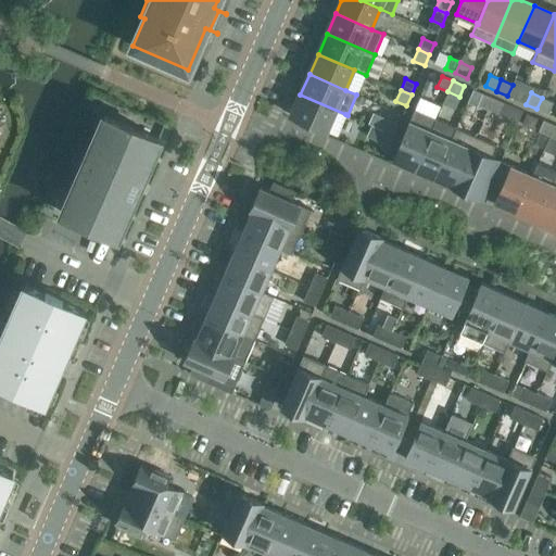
[(482,93),(477,104),(489,110),(493,98),(482,93)]
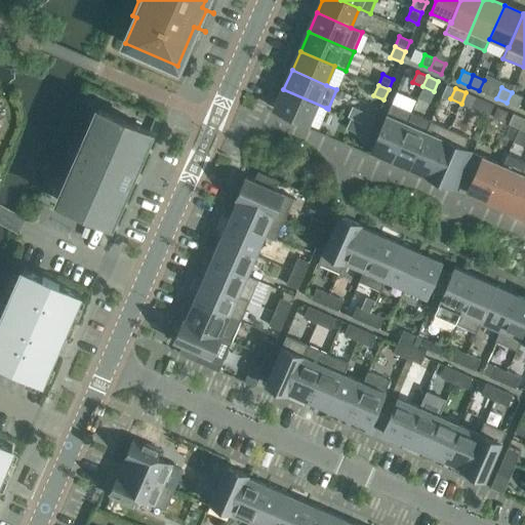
[(275,110),(318,128),(326,108),(283,89),(275,110)]
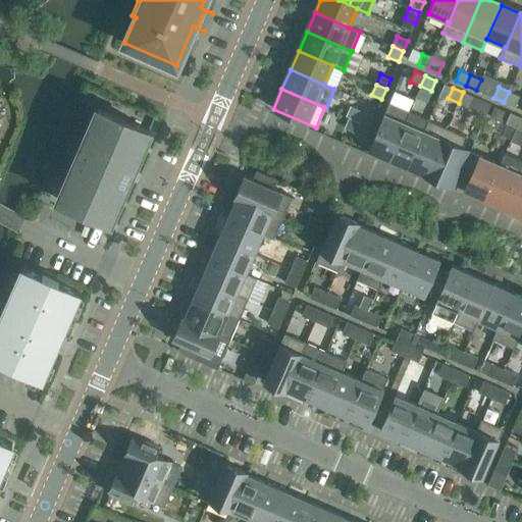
[(469,107),(473,97),(463,92),(459,103),(469,107)]
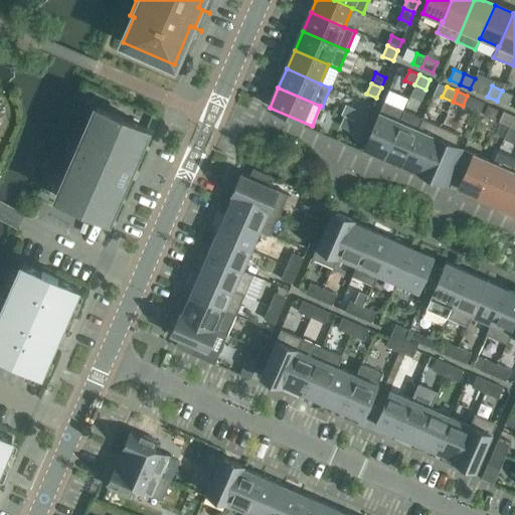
[(508,106),(512,95),(502,91),(497,101),(508,106)]
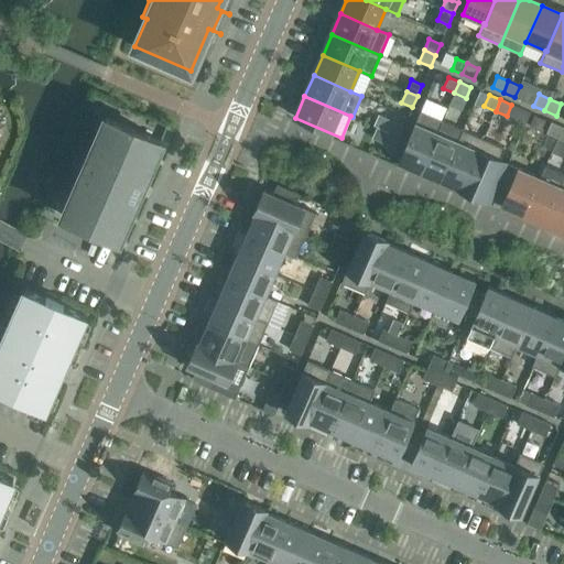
[(421,111),(400,159),(421,169),(443,120),(421,111)]
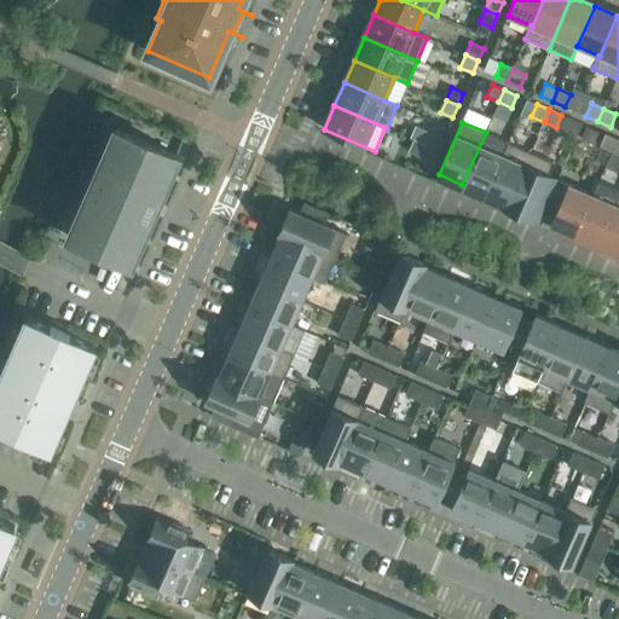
[(586,126),(580,139),(594,145),(600,132),(586,126)]
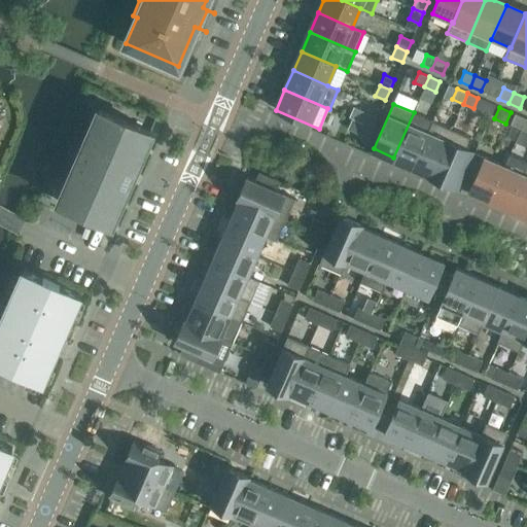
[(99,108),(59,202),(110,224),(150,131),(99,108)]
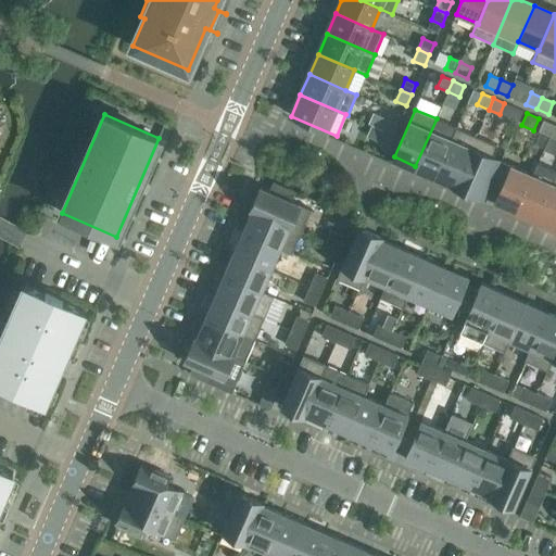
[(437,118),(415,166),(436,175),(456,128),(437,118)]
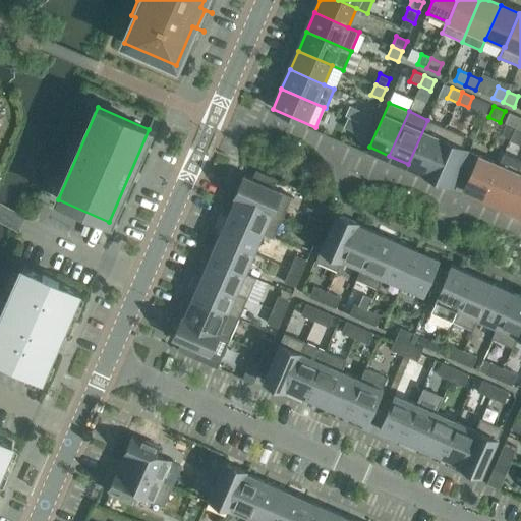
[(373,116),(363,112),(358,122),(369,127),(373,116)]
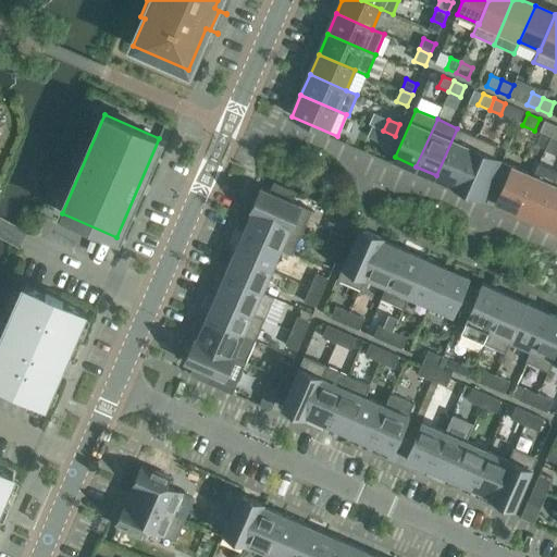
[(544,120),(540,132),(551,136),(555,125),(544,120)]
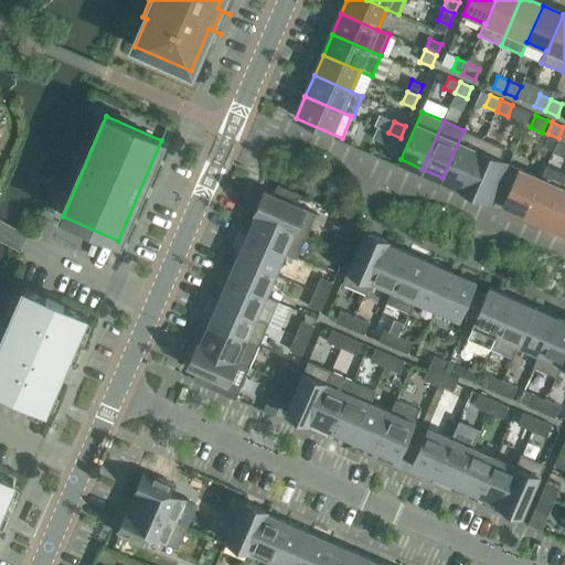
[(464,130),(443,178),(464,187),(484,139),(464,130)]
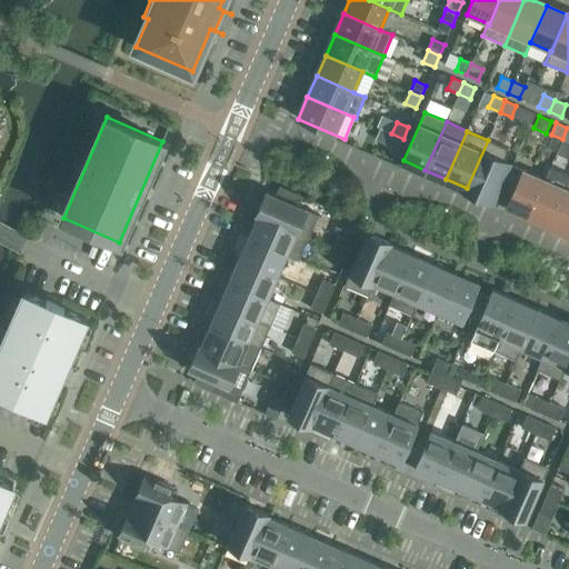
[(387,145),(398,150),(403,139),(391,133),(387,145)]
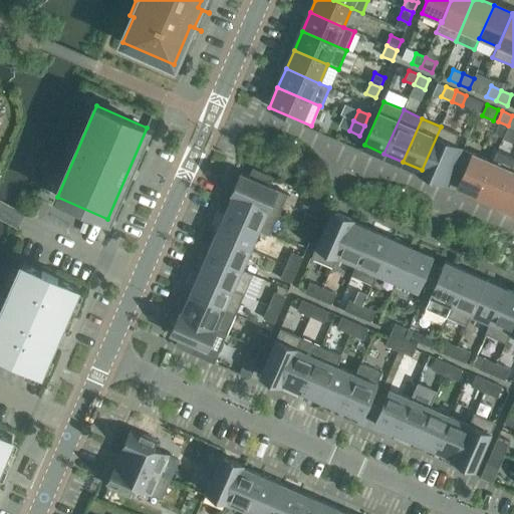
[(442,179),(443,176),(451,179),(454,172),(453,171),(463,149),(456,146),(460,135),(441,126),(422,170),(442,179)]
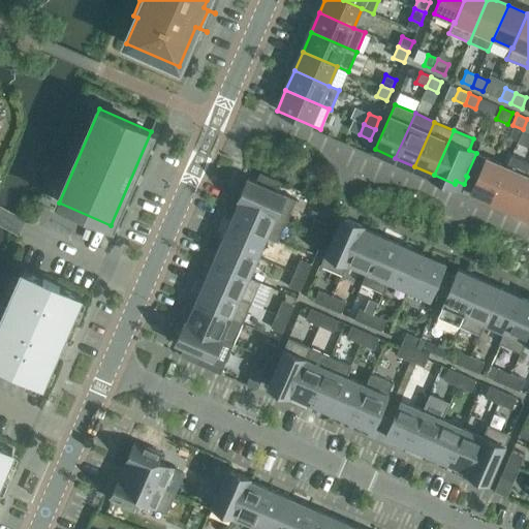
[(466,176),(467,177),(476,181),(471,191),(492,200),(506,166),(476,153),(466,176)]
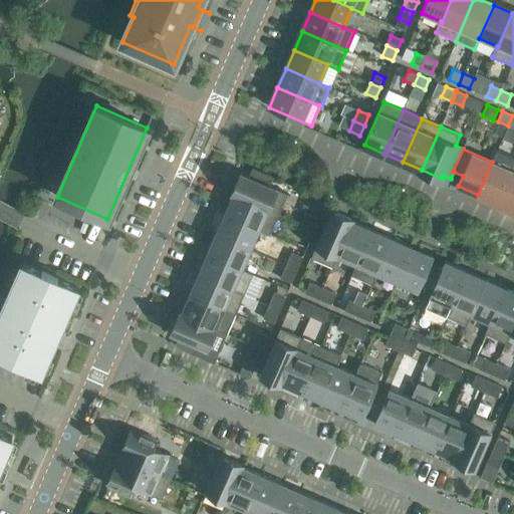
[(513,158),(497,151),(492,162),(478,195),(497,203),(513,163),(513,158)]
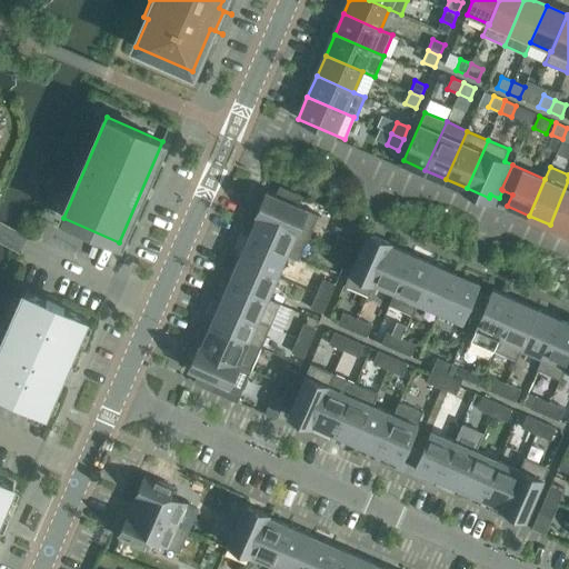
[(568,180),(550,225),(568,232),(568,180)]
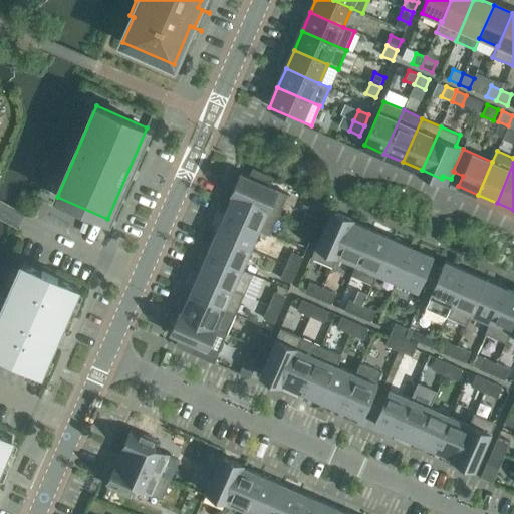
[(231,195),(232,196),(233,195),(279,215),(288,194),(268,185),(271,177),(253,169),(249,177),(240,173),(231,195)]
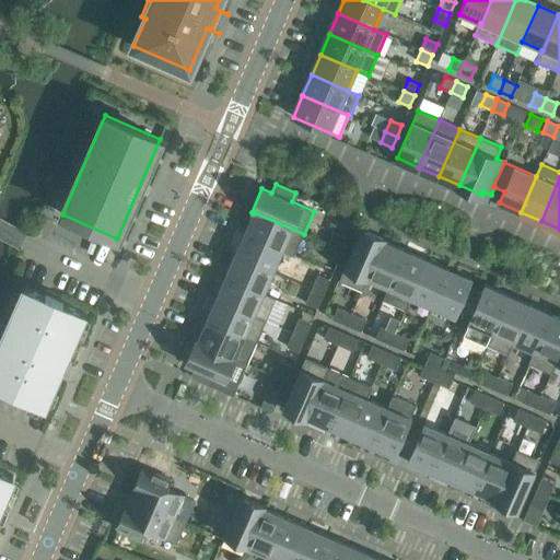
[(282,252),(294,256),(304,234),(254,212),(253,213),(244,234),(282,251),(282,252)]
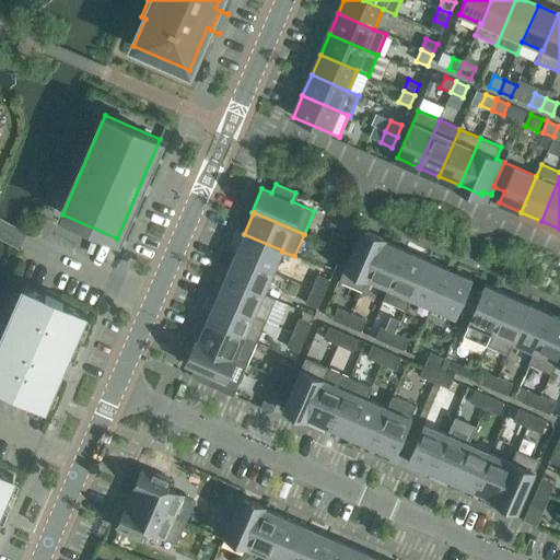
[(362,291),(368,279),(366,279),(383,241),(384,241),(385,240),(361,229),(339,281),(362,291)]
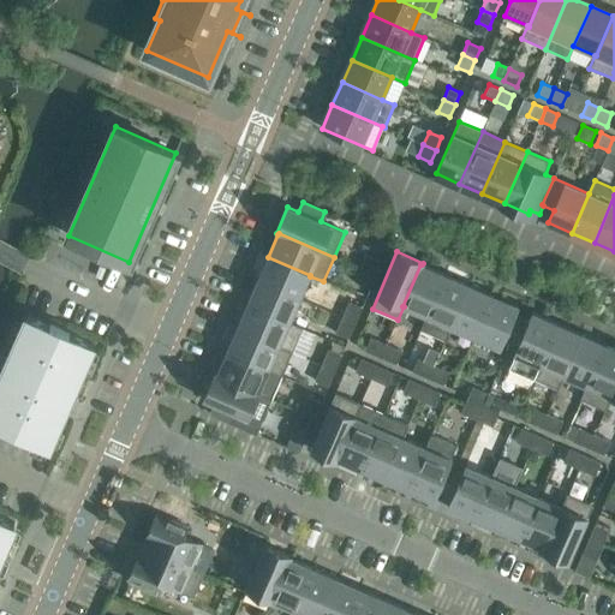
[(382,262),(365,256),(360,269),(376,276),(382,262)]
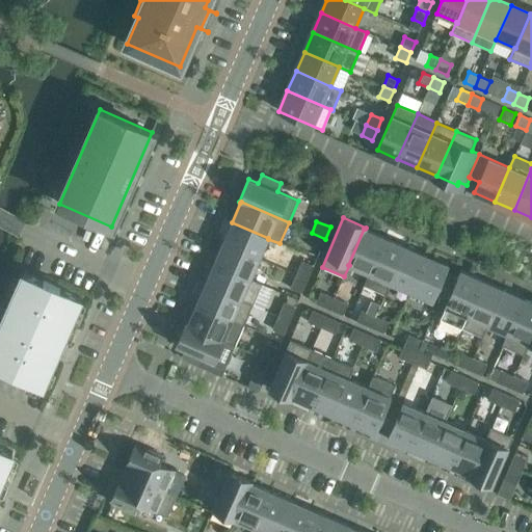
[(223,242),(259,259),(268,239),(268,238),(232,222),(223,242)]
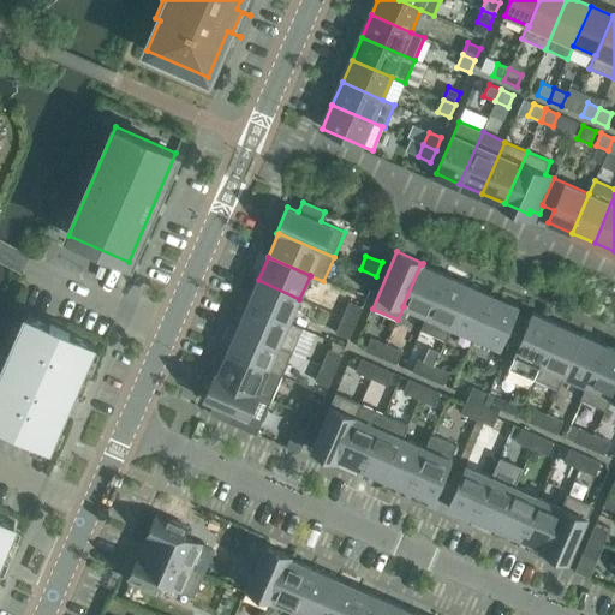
[(402,306),(404,306),(427,317),(445,275),(422,264),(421,264),(402,306)]
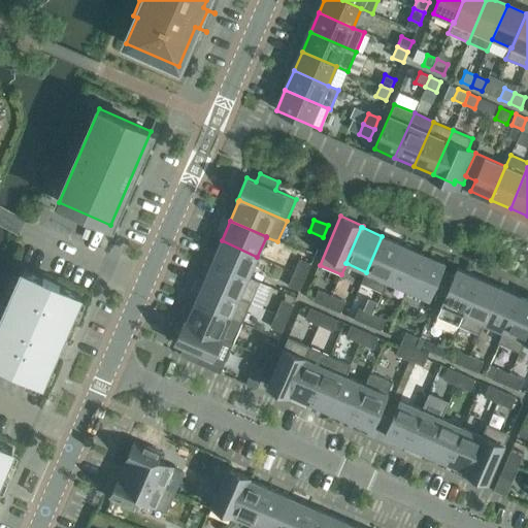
[(304,242),(318,249),(323,237),(309,231),(304,242)]
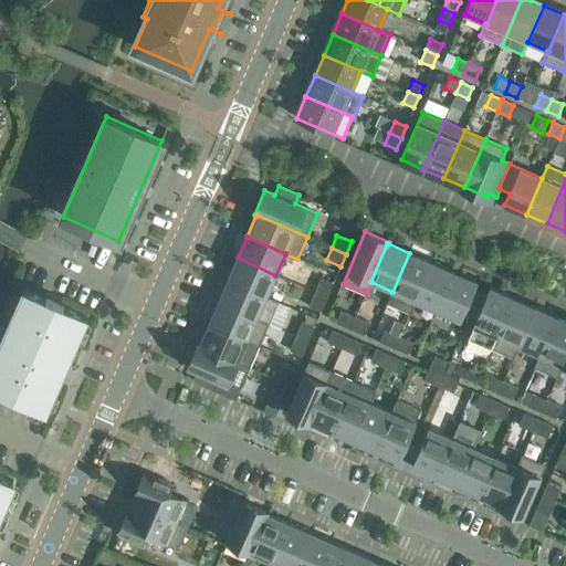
[(387,304),(409,313),(415,301),(431,262),(409,253),(392,292),(387,304)]
